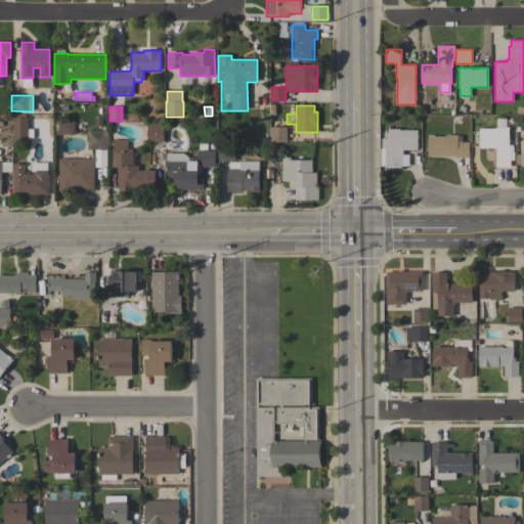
[(28,129),(32,129),(32,137),(28,137),(28,141),(18,141),(18,144),(12,144),(12,139),(13,139),(13,117),(15,117),(15,115),(26,115),(26,118),(28,118),(28,129)]
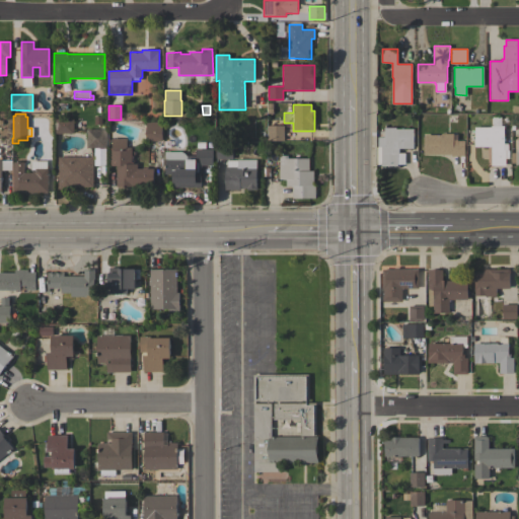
[(55,134),(55,119),(73,119),(73,134),(55,134)]
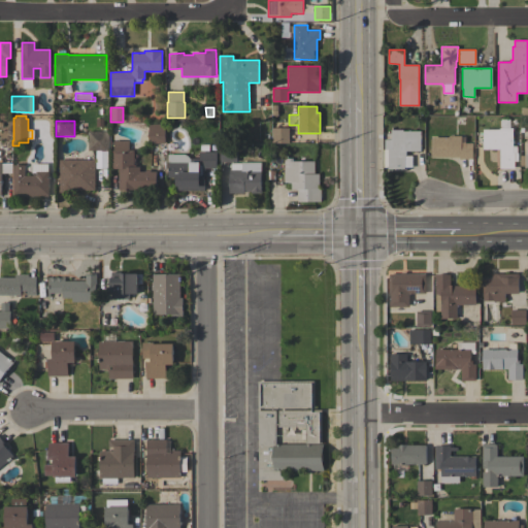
[(165,143),(149,143),(149,124),(164,124),(165,143)]
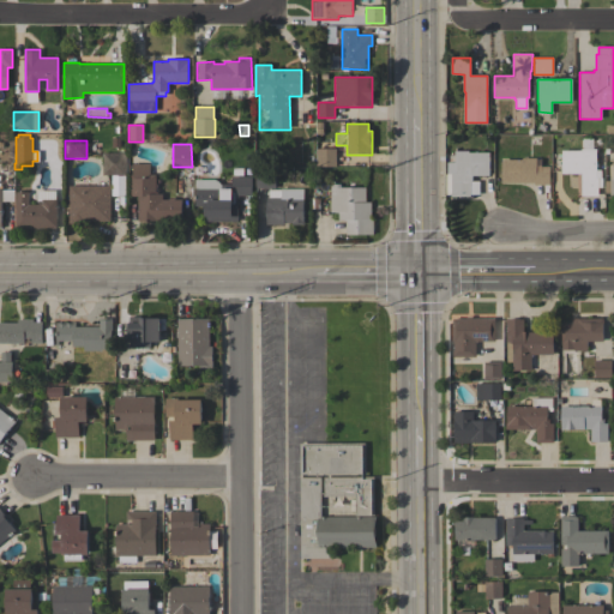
[(315,149),(336,149),(336,167),(317,167),(315,149)]
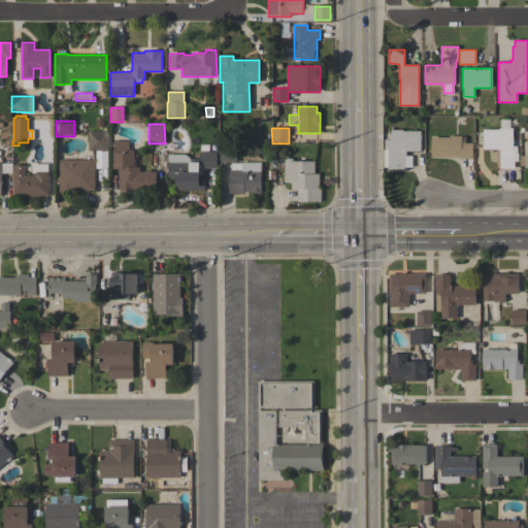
[(500,150),(483,150),(483,136),(480,136),(480,132),(483,132),(483,130),(500,129),(500,128),(513,128),(513,146),(517,146),(517,153),(518,153),(518,161),(515,161),(515,168),(500,168),(500,150)]
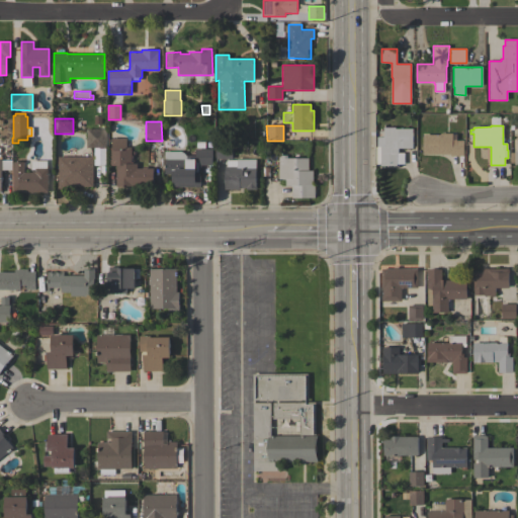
[(413,148),(399,148),(399,153),(405,153),(405,164),(398,164),(398,166),(380,166),(380,147),(377,147),(377,137),(383,137),(383,127),(399,127),(399,128),(413,128),(413,148)]
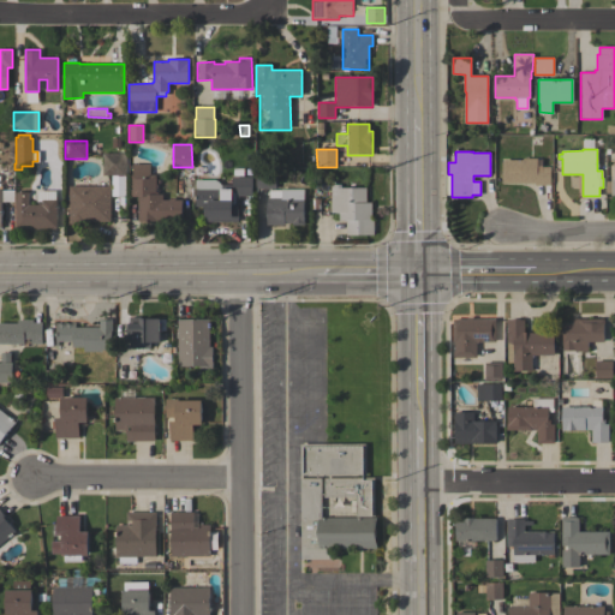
[(102,154),(126,153),(126,156),(127,156),(127,172),(126,172),(126,175),(102,175),(102,154)]
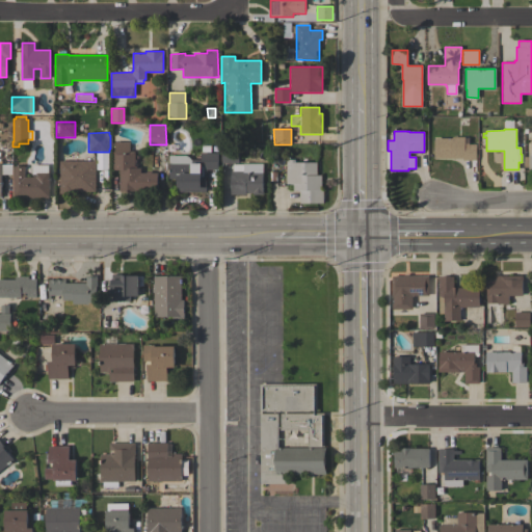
[(435,158),(435,138),(452,138),(452,137),(464,137),(464,138),(469,138),(469,144),(476,144),(476,160),(462,160),(462,158),(435,158)]
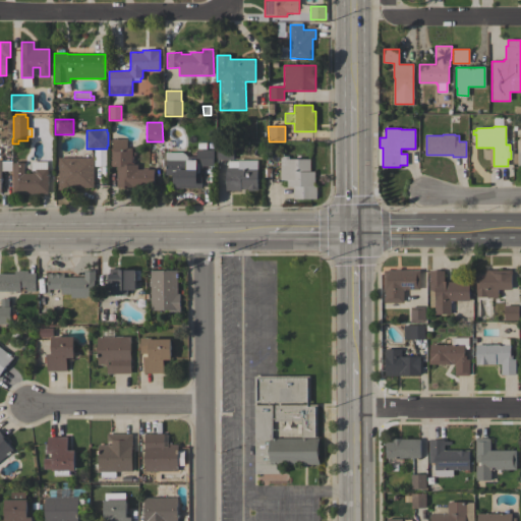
[(143,169),(143,168),(148,168),(148,170),(154,170),(154,187),(117,187),(117,167),(111,167),(111,149),(117,149),(117,147),(112,147),(112,138),(127,139),(127,149),(131,149),(131,165),(137,165),(137,169),(143,169)]
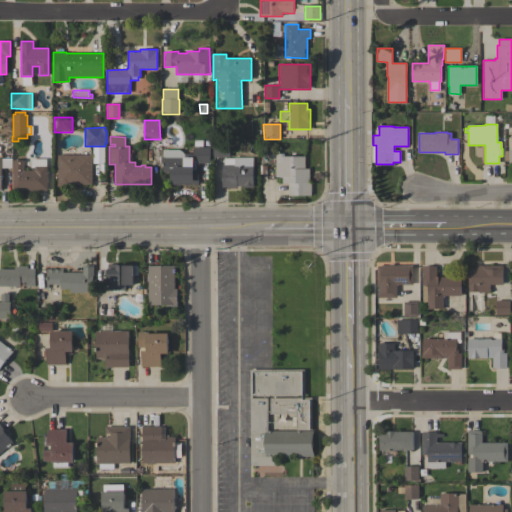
[(213,157),(213,145),(229,145),(229,157),(213,157)]
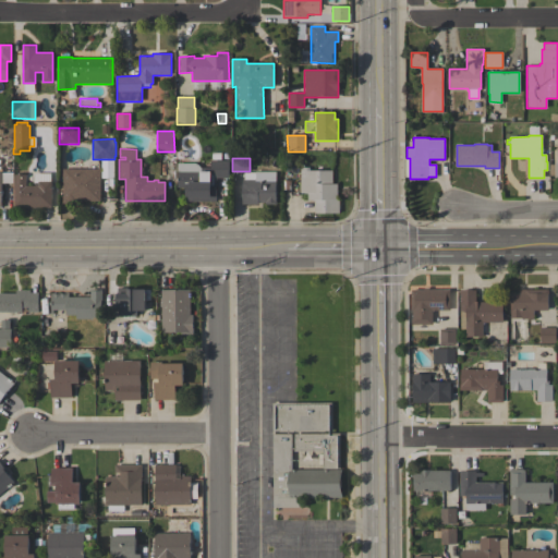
[(210,168),(210,160),(229,160),(229,178),(216,178),(216,202),(184,202),(184,187),(177,187),(177,164),(195,164),(196,165),(198,166),(201,168),(210,168)]
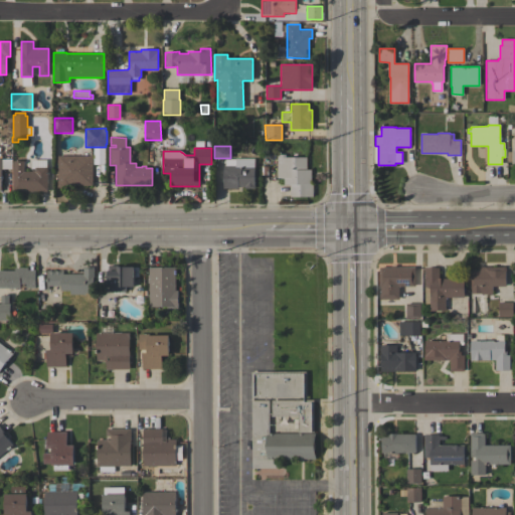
[(93,155),(93,186),(72,186),(72,188),(57,188),(57,179),(53,179),(53,171),(57,171),(57,156),(93,155)]
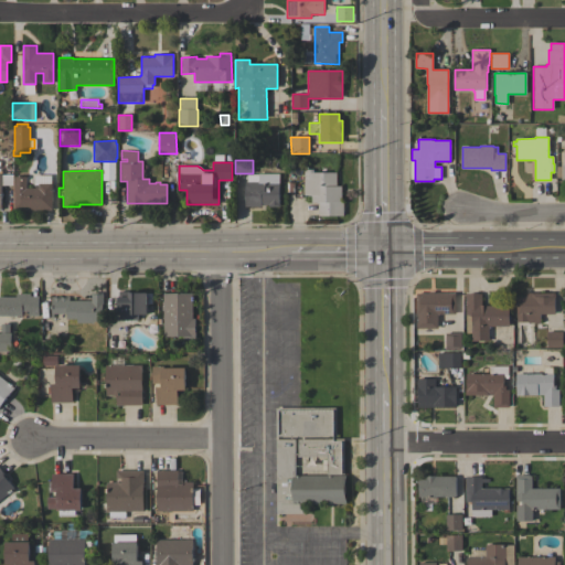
[(304,170),(312,170),(312,172),(337,172),(337,187),(341,187),(341,201),(343,201),(343,216),(318,215),(318,203),(311,203),(311,195),(304,195),(304,170)]
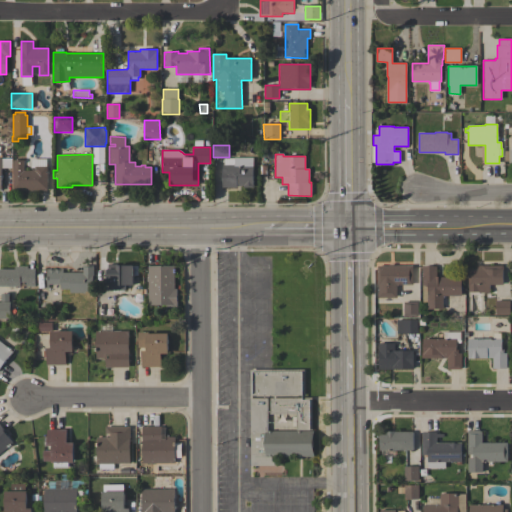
[(0,158),(11,158),(11,168),(1,168),(1,190),(0,190),(0,158)]
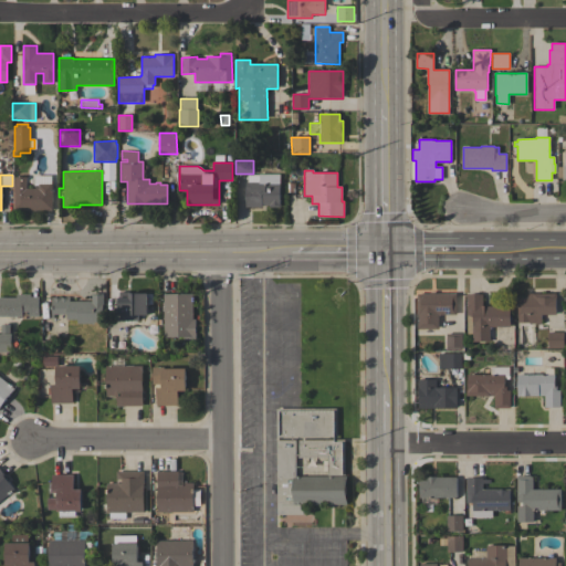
[(280,175),(280,207),(269,207),(269,206),(262,206),(262,208),(244,208),(244,182),(248,182),(248,175),(259,175),(280,175)]
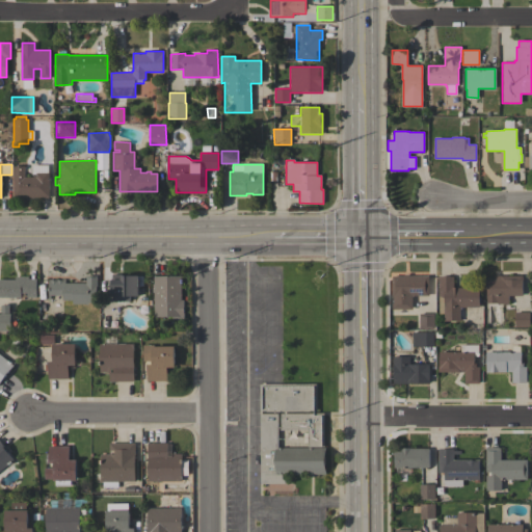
[(25,166),(25,177),(33,177),(33,176),(36,176),(36,173),(49,173),(49,197),(14,198),(14,166),(25,166)]
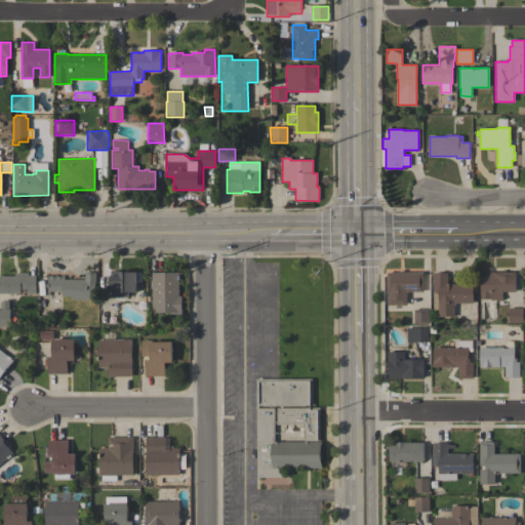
[(144,291),(128,291),(128,296),(111,297),(111,272),(136,271),(136,273),(140,272),(140,282),(143,282),(144,291)]
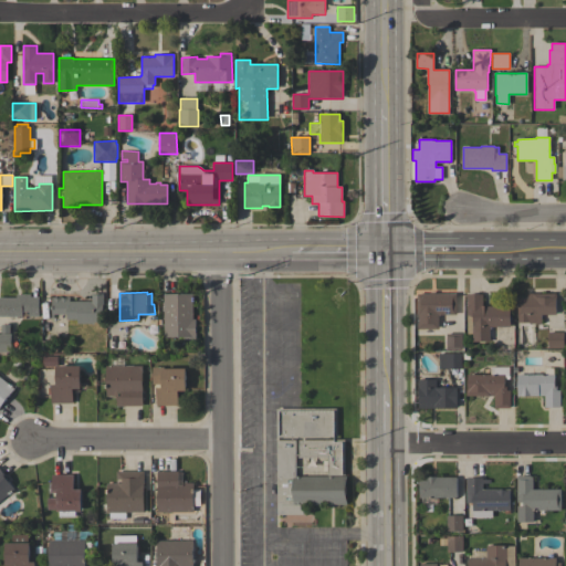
[(430,293),(430,292),(436,292),(436,293),(457,293),(457,315),(439,315),(439,328),(418,328),(418,323),(419,323),(419,314),(418,314),(417,294),(430,293)]
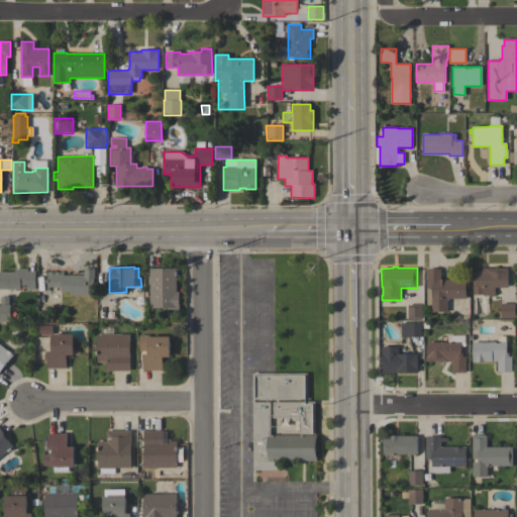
[(83,268),(94,268),(94,294),(85,294),(85,295),(70,295),(70,292),(61,292),(61,287),(46,287),(46,272),(63,272),(63,275),(83,275),(83,268)]
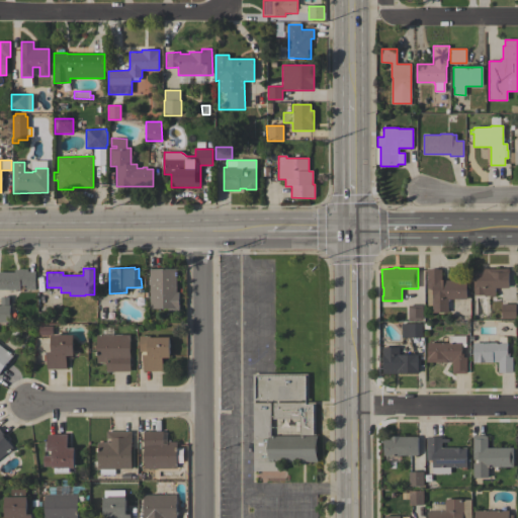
[(150,268),(176,268),(176,292),(179,292),(179,308),(174,308),(174,311),(167,311),(167,308),(150,308),(150,268)]
